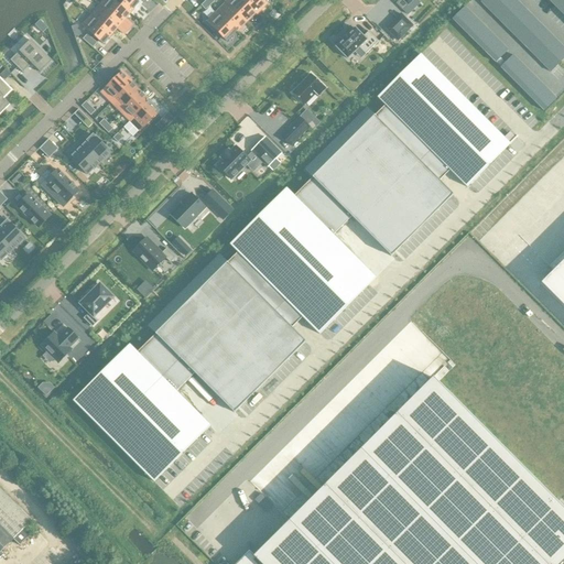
[(114,0),(105,0),(100,6),(128,30),(132,25),(125,19),(130,13),(114,0)]
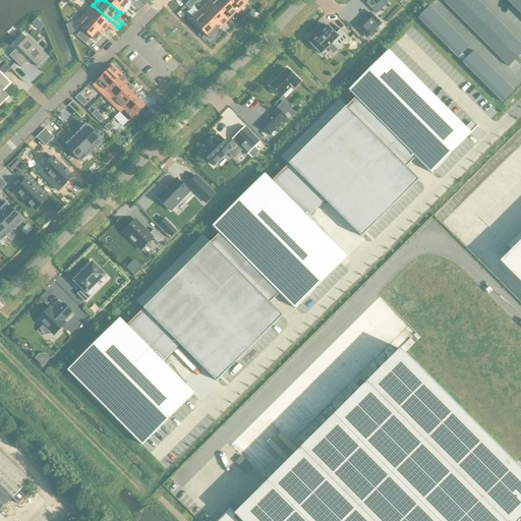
[(124,0),(105,0),(120,12),(128,3),(124,0)]
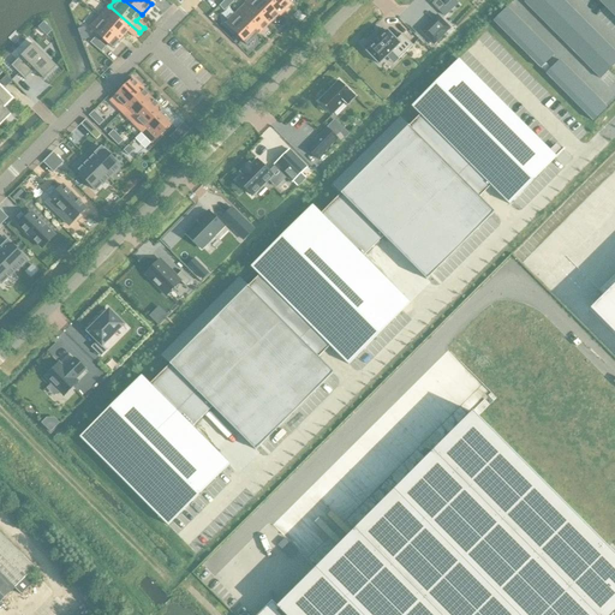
[(279,15),(263,0),(250,0),(246,4),(268,25),(269,24),(279,15)]
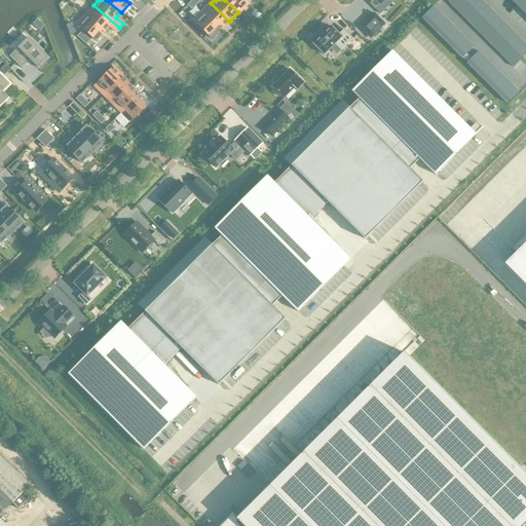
[(225,0),(238,12),(242,8),(243,9),(249,4),(246,2),(247,0),(225,0)]
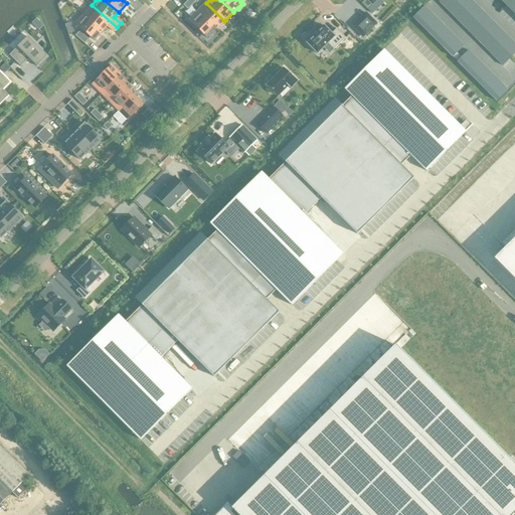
[(365,0),(362,4),(372,14),(384,3),(380,0),(365,0)]
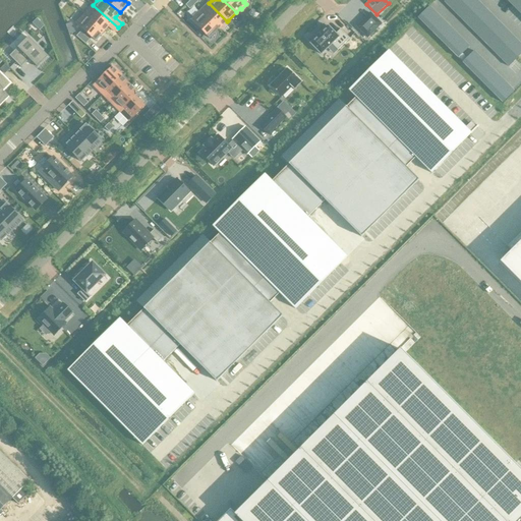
[(459,0),(456,0),(449,7),(454,12),(463,3),(459,0)]
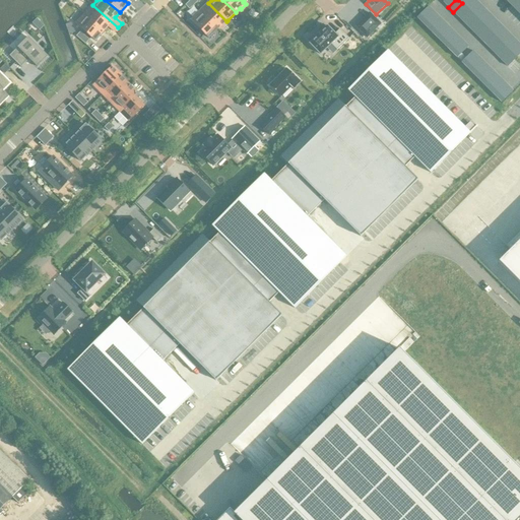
[(464,0),(462,3),(466,8),(474,0),(464,0)]
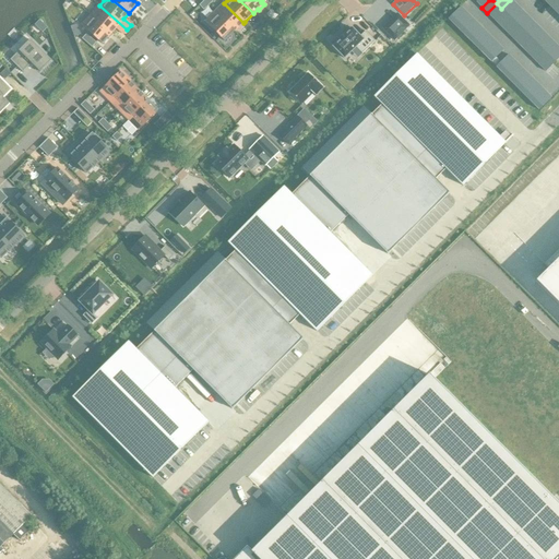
[(511,0),(510,0),(501,9),(507,14),(516,4),(511,0)]
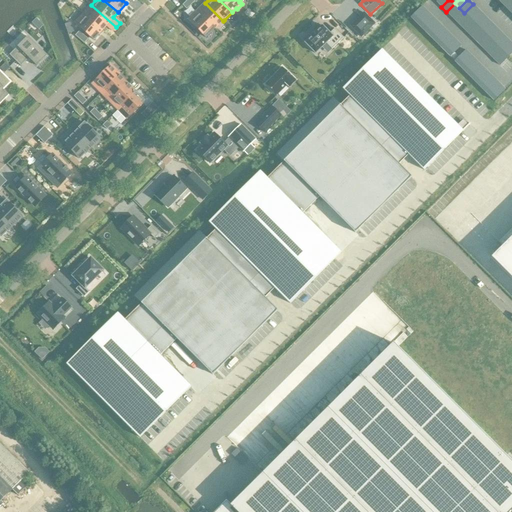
[(191,5),(187,1),(182,5),(187,9),(191,5)]
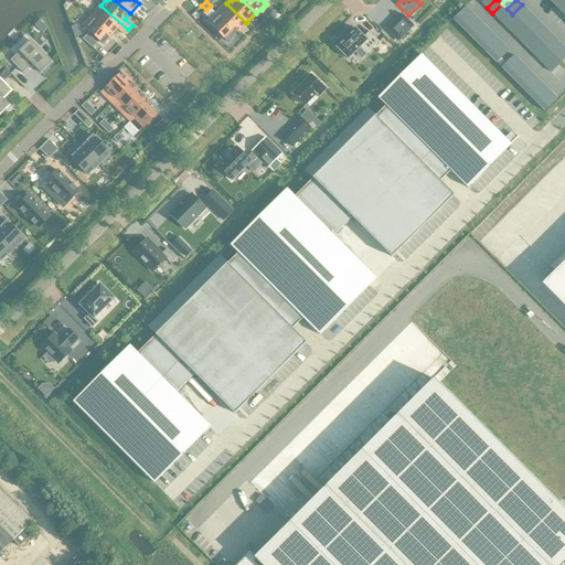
[(246,23),(226,3),(217,12),(237,32),(237,31),(246,23)]
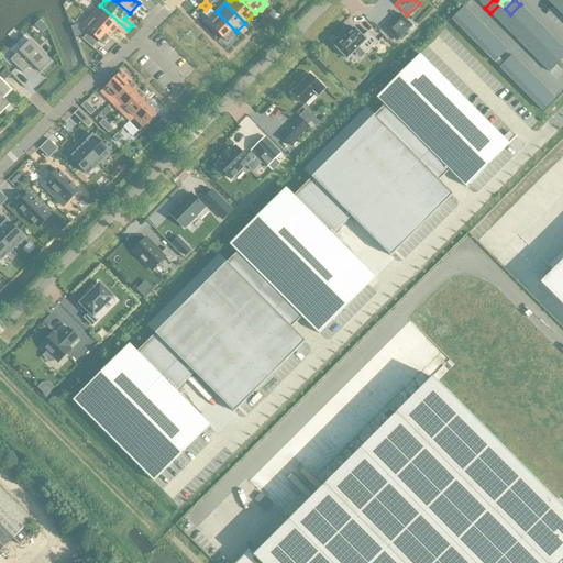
[(500,3),(490,13),(496,19),(505,9),(500,3)]
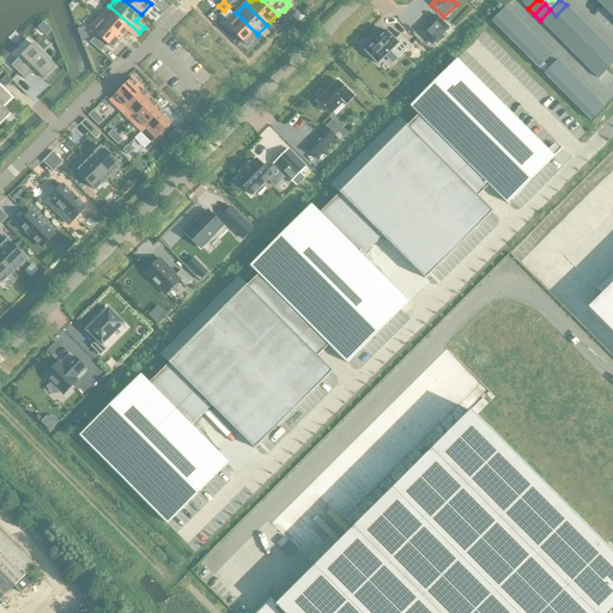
[(566,5),(556,16),(562,22),(572,11),(566,5)]
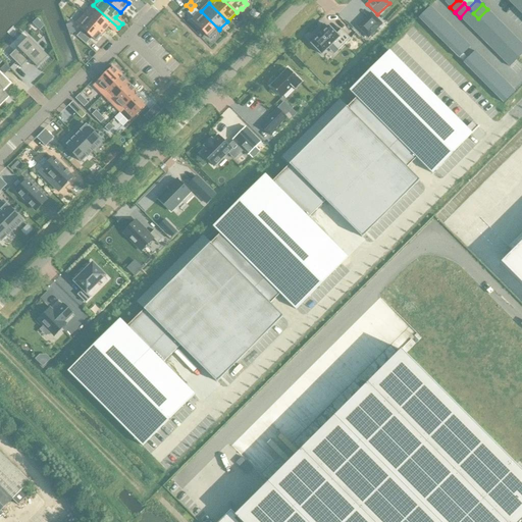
[(93,5),(85,14),(104,32),(108,27),(114,32),(118,28),(93,5)]
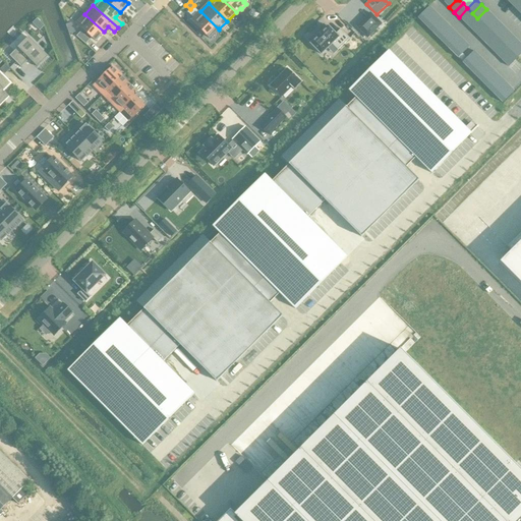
[(429,7),(418,18),(423,23),(435,12),(429,7)]
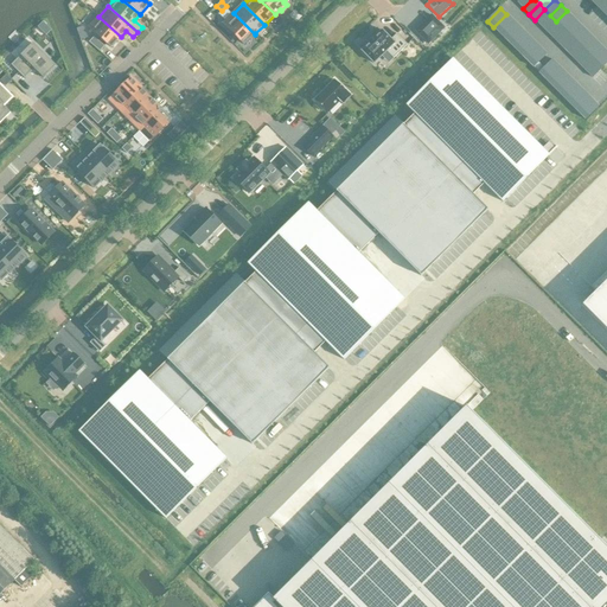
[(544,10),(535,20),(541,26),(550,16),(544,10)]
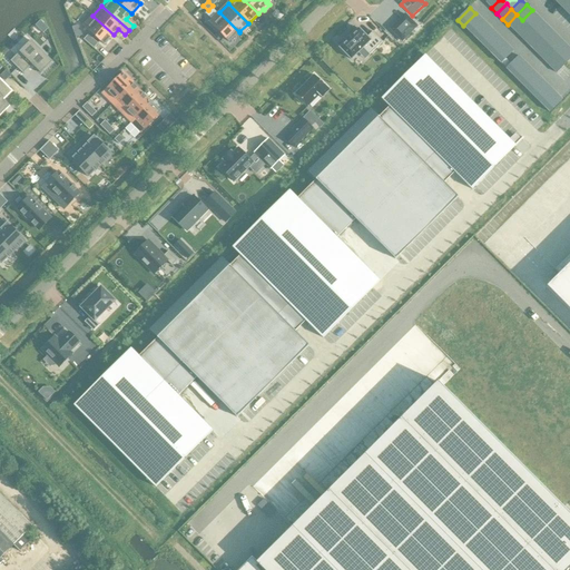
[(532,10),(522,20),(528,26),(538,16),(532,10)]
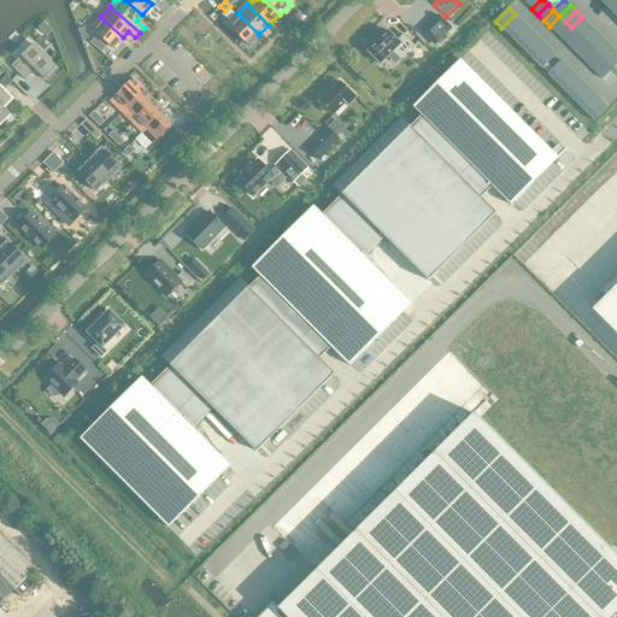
[(259,35),(238,13),(227,24),(248,46),(259,35)]
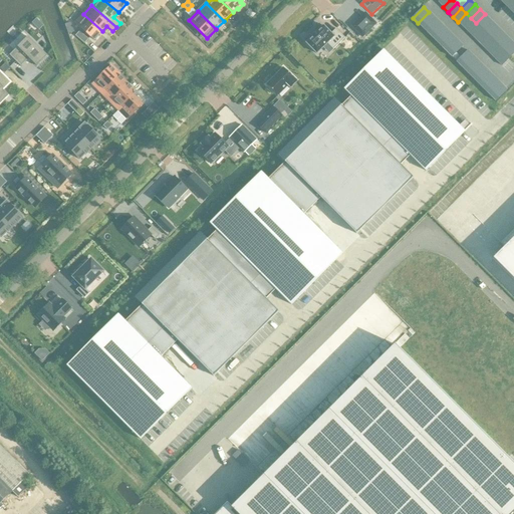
[(429,12),(418,23),(423,28),(434,17),(429,12)]
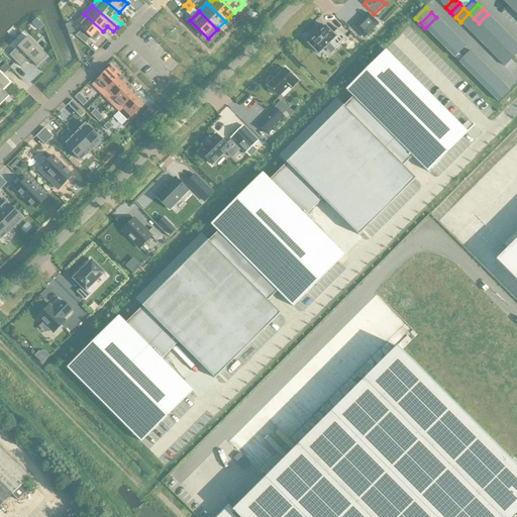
[(368,13),(353,27),(365,37),(379,24),(368,13)]
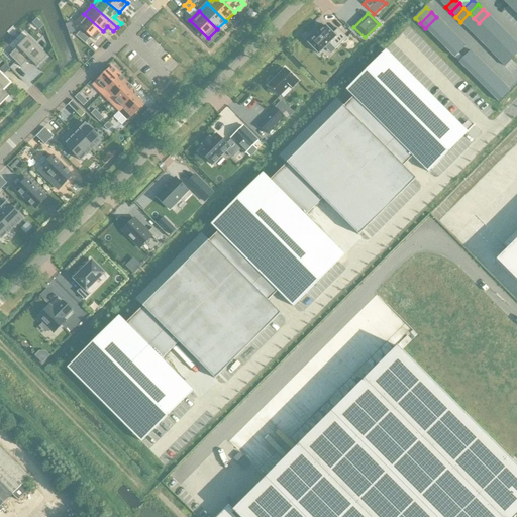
[(469,13),(460,22),(466,27),(474,18),(469,13)]
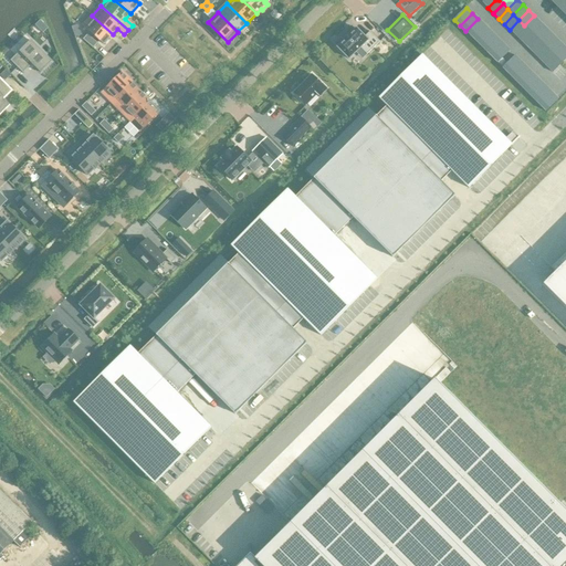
[(92,16),(83,27),(104,44),(113,34),(92,16)]
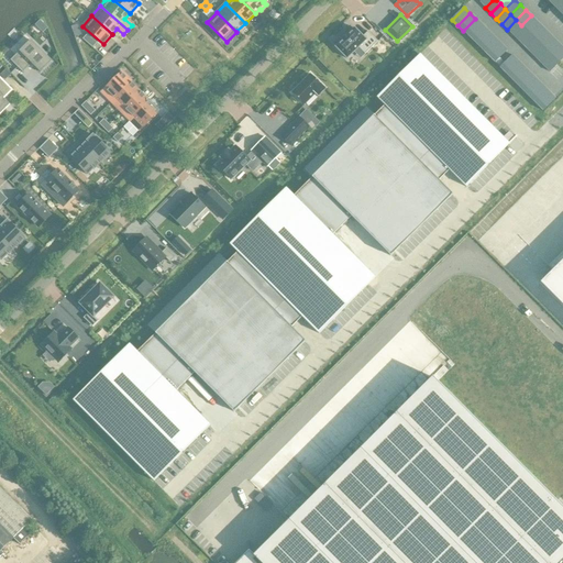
[(531,15),(521,25),(527,31),(537,21),(531,15)]
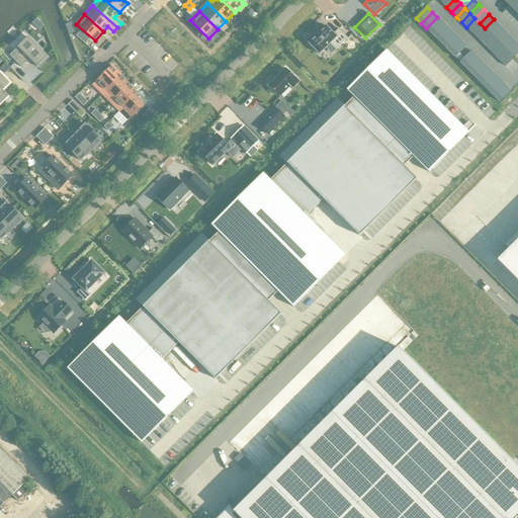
[(437,17),(426,28),(431,33),(442,22),(437,17)]
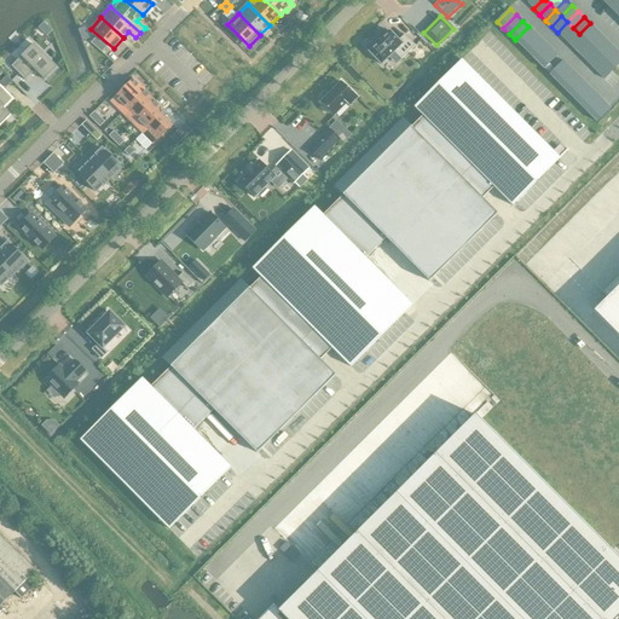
[(52,32),(44,22),(39,28),(47,36),(52,32)]
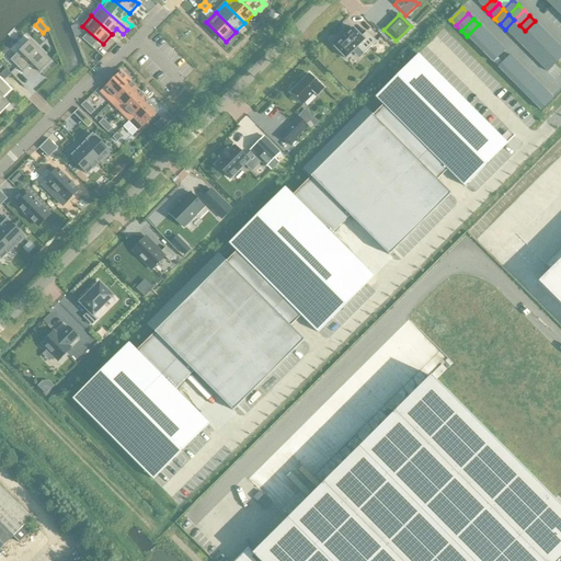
[(514,20),(505,30),(510,34),(519,25),(514,20)]
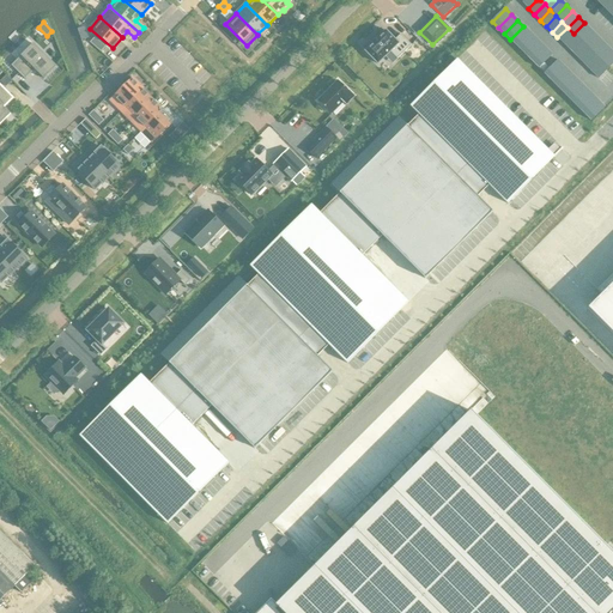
[(584,23),(574,34),(580,40),(589,29),(584,23)]
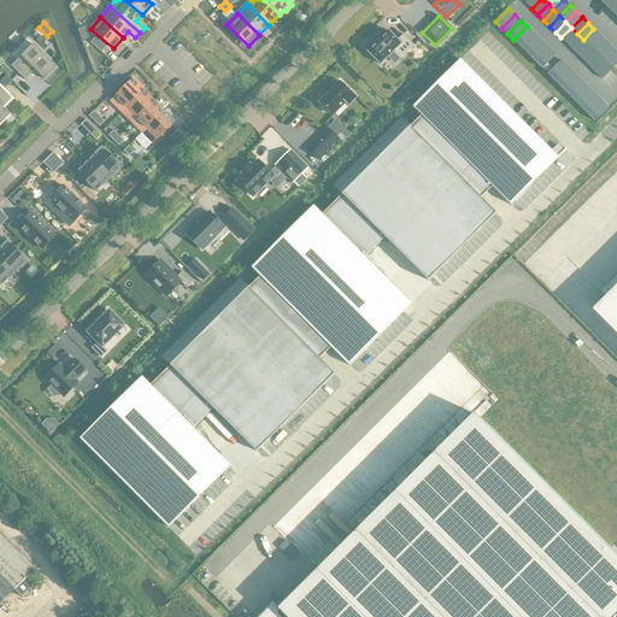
[(527,27),(513,40),(519,46),(533,33),(527,27)]
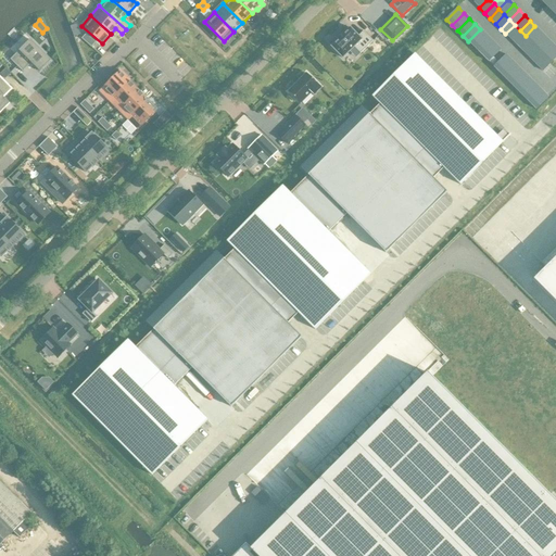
[(515,25),(505,34),(510,39),(520,30),(515,25)]
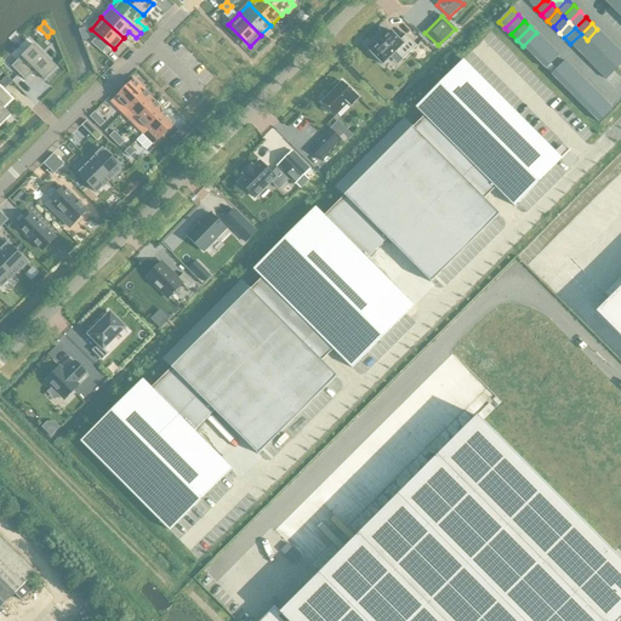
[(597,29),(587,40),(593,45),(603,35),(597,29)]
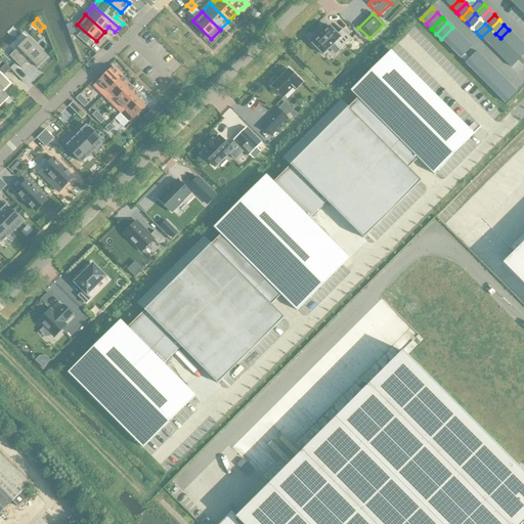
[(342,30),(337,35),(330,27),(312,44),(322,55),(334,44),(340,51),(352,39),(342,30)]
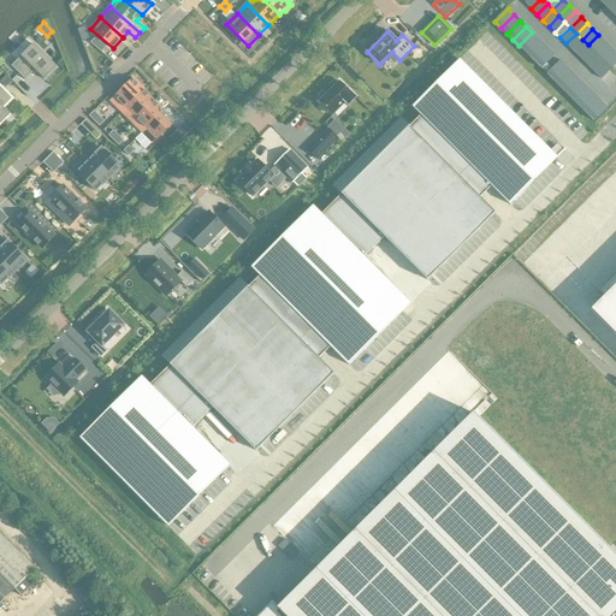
[(532,33),(519,46),(525,51),(538,37),(532,33)]
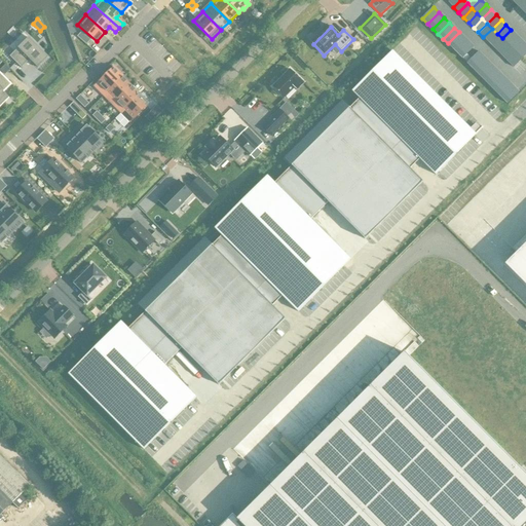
[(492,29),(483,37),(488,42),(497,34),(492,29)]
